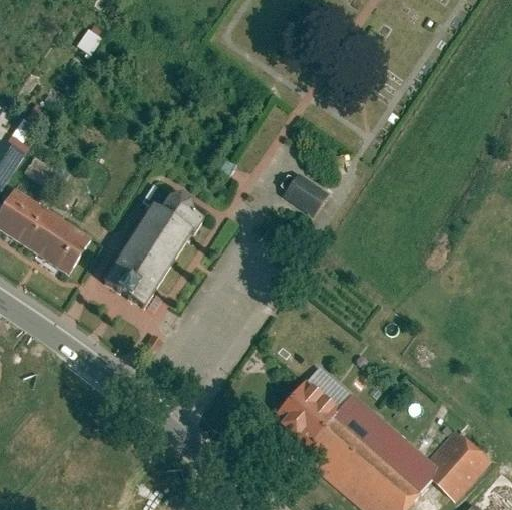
[(27,155),(7,142),(0,151),(0,168),(12,177),(27,155)]
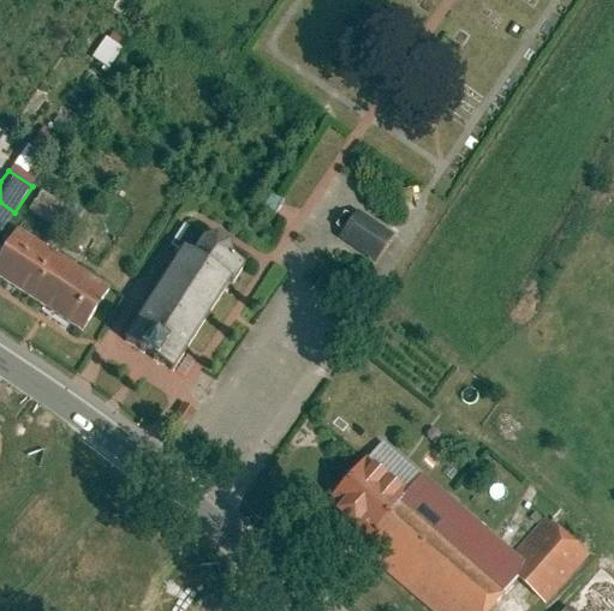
[(387,234),(353,210),(338,234),(370,257),(387,234)]
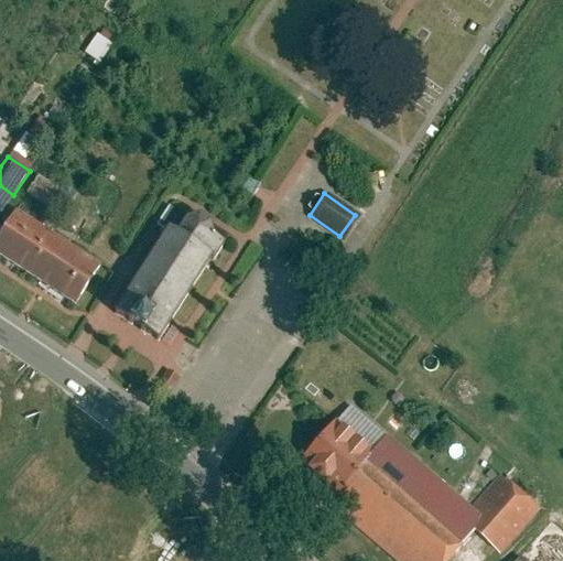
[(18,207),(0,233),(0,254),(75,304),(101,265),(18,207)]
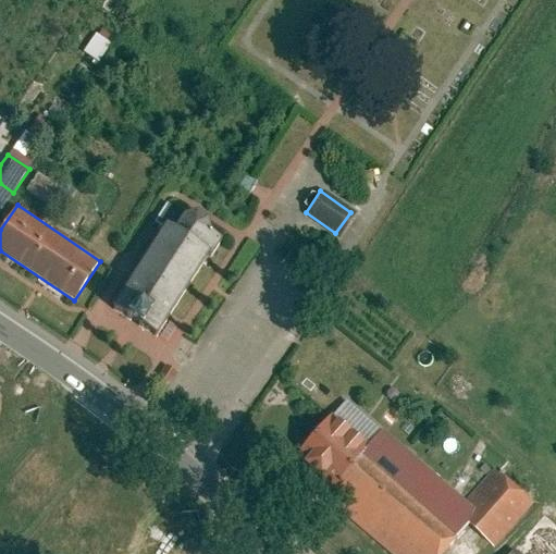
[(111,307),(151,333),(205,248),(163,223),(111,307)]
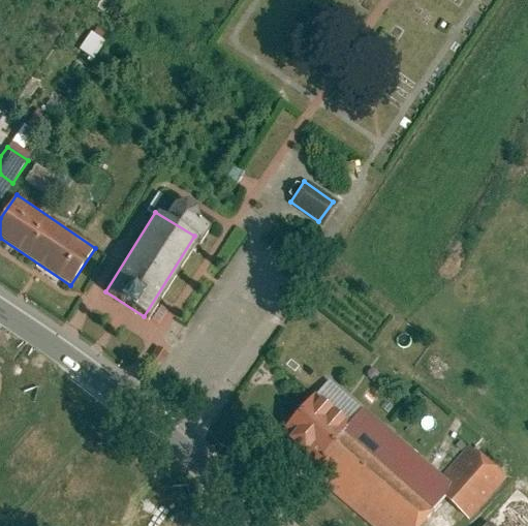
[(159,365),(171,351),(160,343),(149,358),(159,365)]
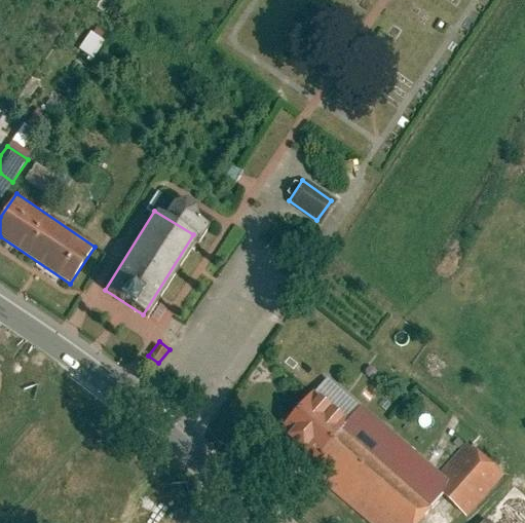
[(276,427),(311,458),(346,419),(311,388),(276,427)]
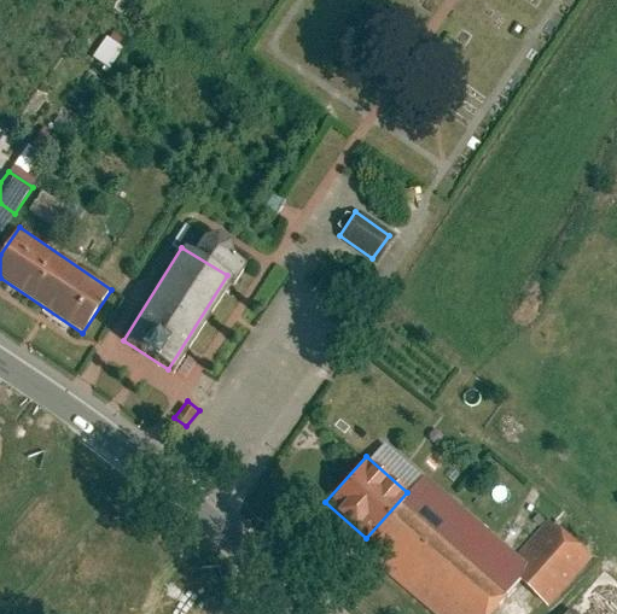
[(552,516),(519,554),(425,472),(407,492),(366,538),(361,543),(442,613),(483,613),(518,576),(551,603),(594,554),(552,516)]
